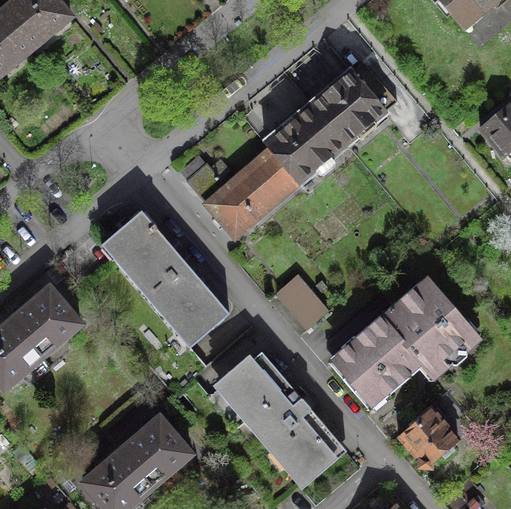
[(10,0),(0,9),(30,46),(70,14),(58,0),(10,0)]
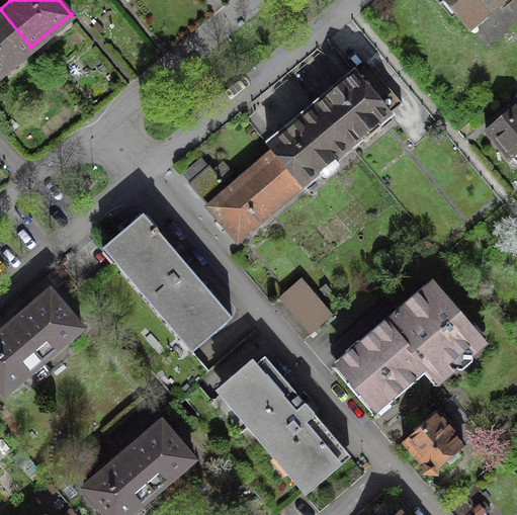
[(446,0),(465,23),(483,9),(485,11),(498,0),(446,0)]
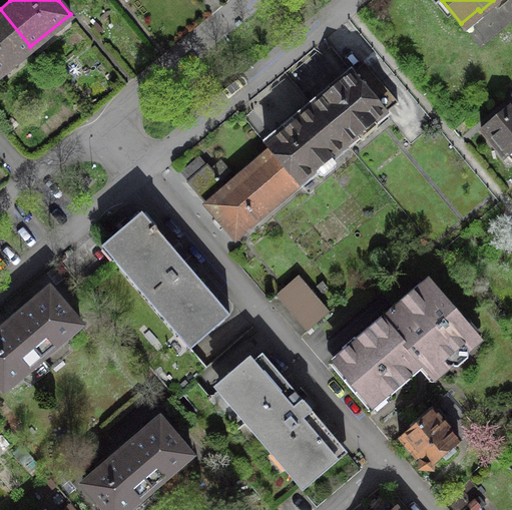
[(0,9),(0,71),(30,46),(0,9)]
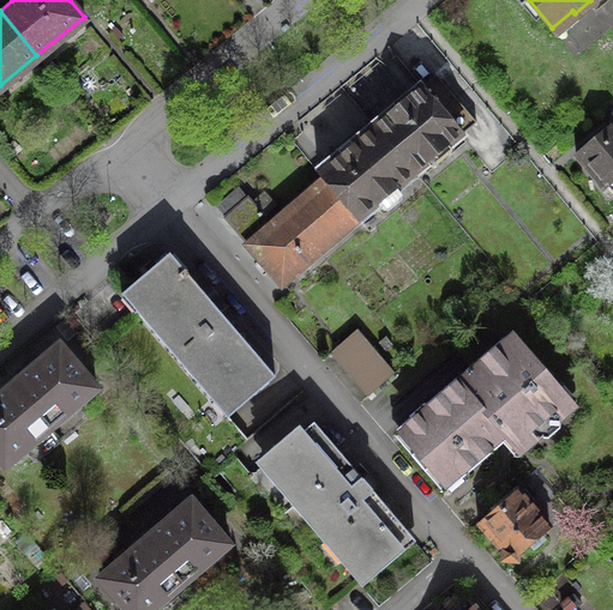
[(434,71),(372,122),(413,170),(474,119),(434,71)]
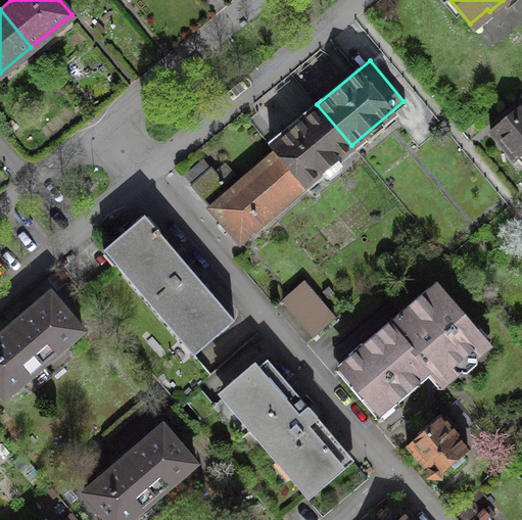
[(521,105),(520,103),(489,129),(514,157),(516,156),(520,161),(521,159),(521,105)]
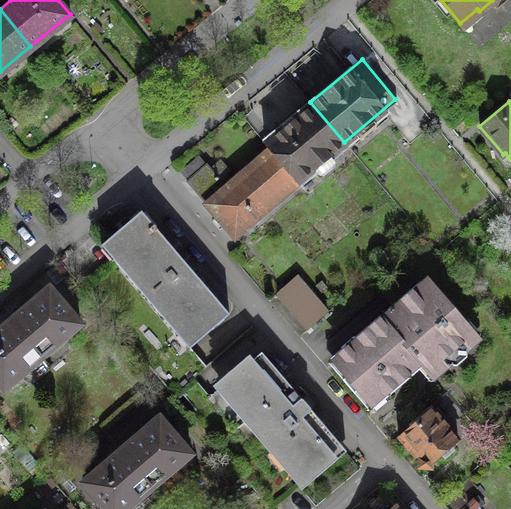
[(344,142),(310,102),(265,140),(270,146),(298,179),(299,180),(313,167),(315,170),(322,171),(330,164),(331,157),(329,154),(344,142)]
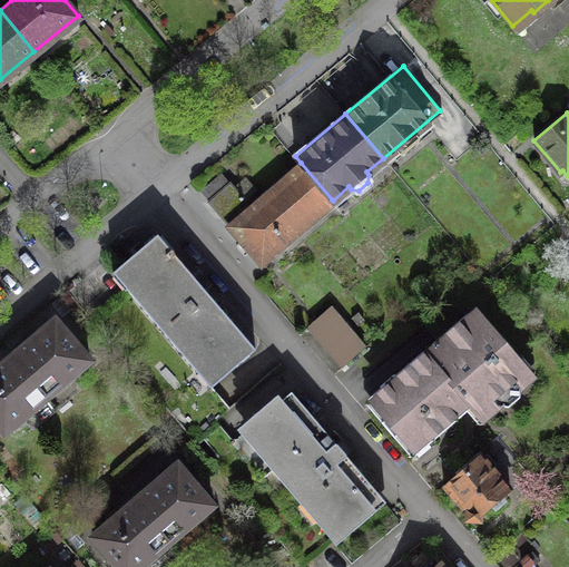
[(249,205),(228,223),(261,262),(332,199),(301,163),(249,205)]
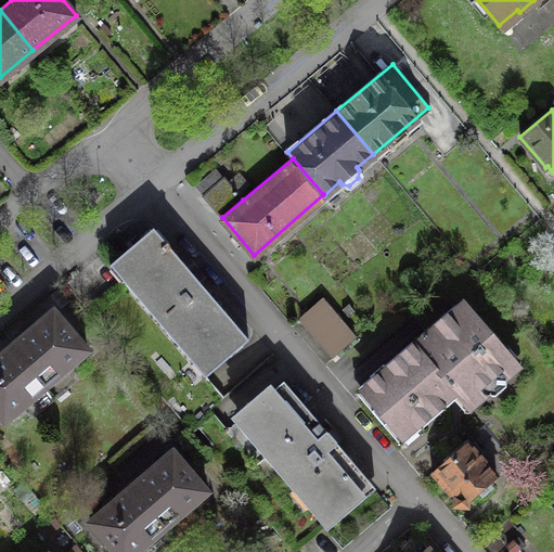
[(202,193),(222,217),(243,200),(222,175),(202,193)]
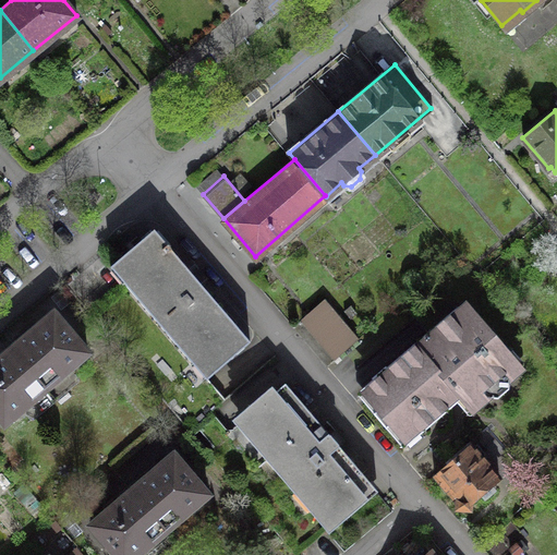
[(221,396),(205,376),(249,339),(197,280),(204,276),(196,267),(191,273),(153,228),(110,265),(96,249),(60,279),(185,426),(221,396)]
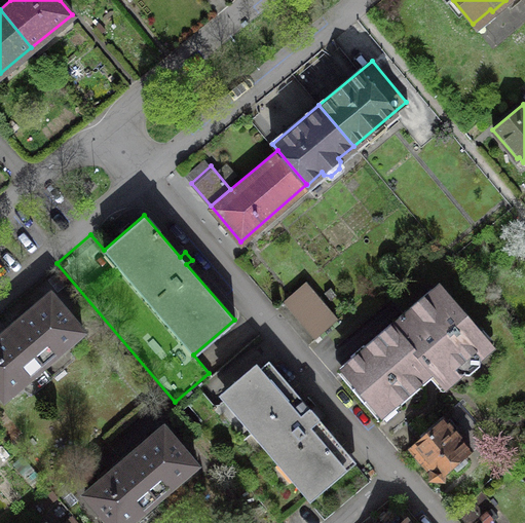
[(304,281),(283,298),(314,335),(335,316),(304,281)]
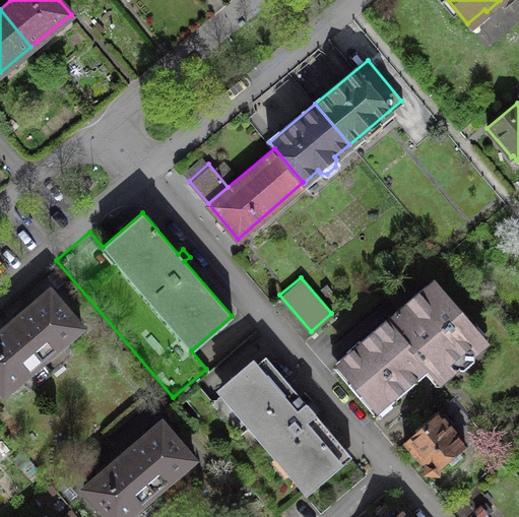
[(478,334),(434,282),(338,364),(375,406),(426,363),(437,377),(448,368),(448,361),(478,334)]
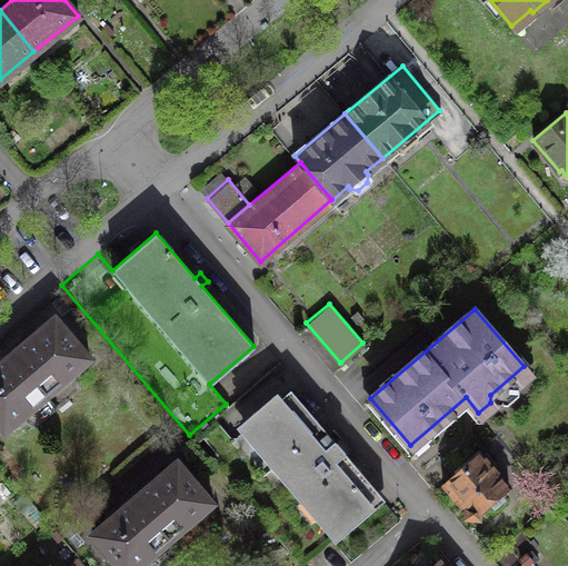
[(53,316),(10,353),(46,394),(88,357),(53,316)]
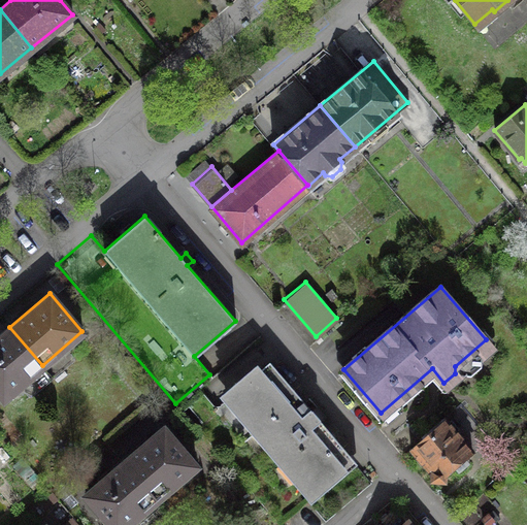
[(9,327),(0,334),(0,395),(3,398),(42,365),(9,327)]
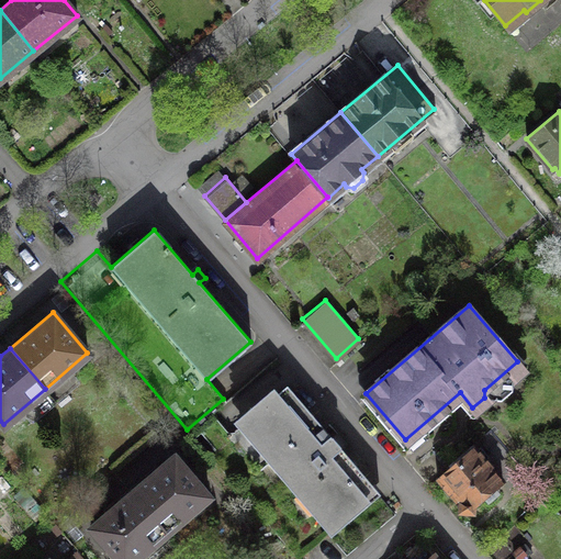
[(374,487),(285,383),(229,432),(212,412),(189,431),(299,558),(337,558),(393,511),(373,488),(374,487)]
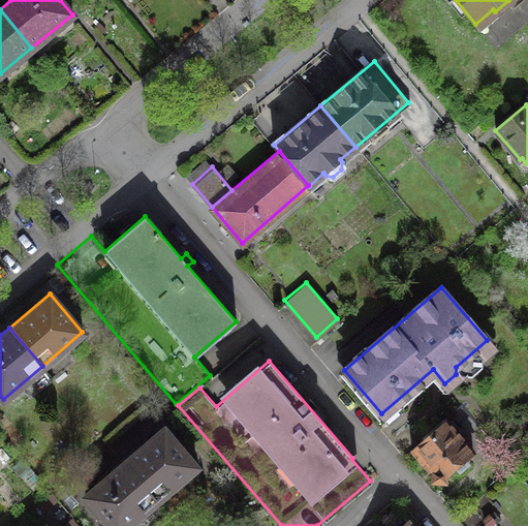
[(460,404),(410,447),(439,480),(479,444),(487,453),(496,444),(460,404)]
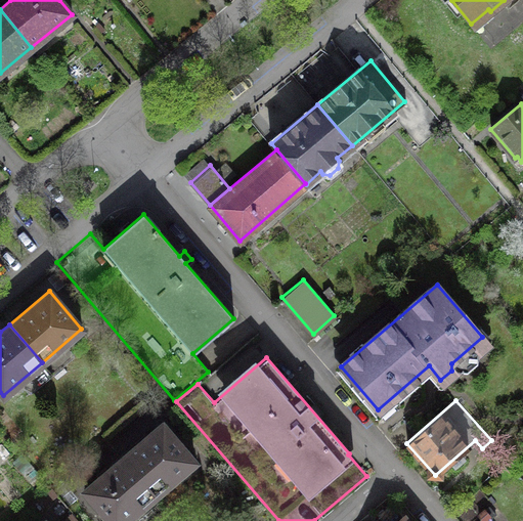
[(194,462),(162,424),(123,458),(156,494),(194,462)]
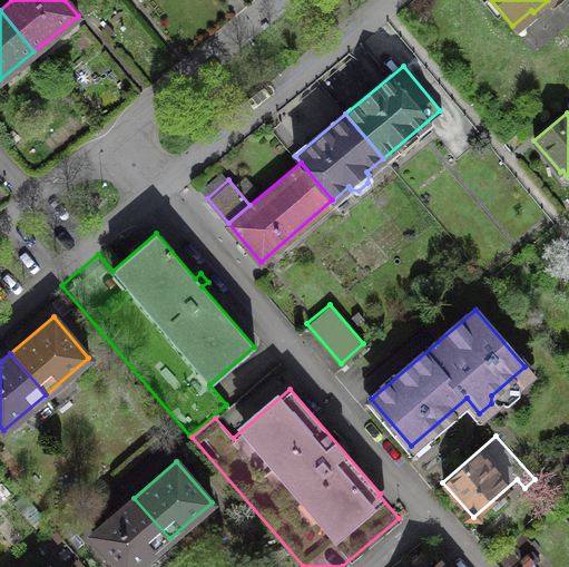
[(136,566),(169,538),(134,498),(91,535),(118,566),(136,566)]
